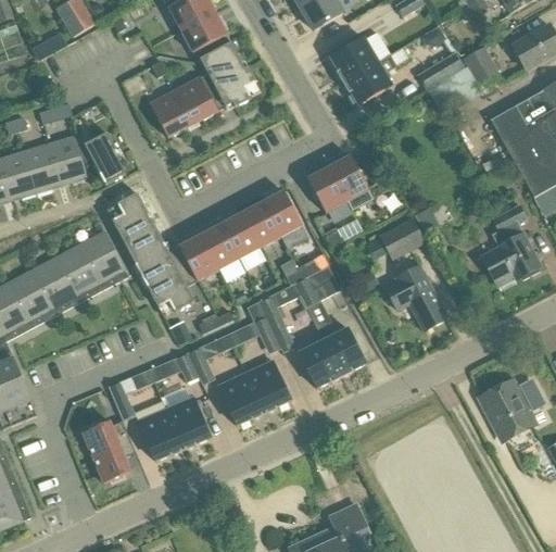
[(0,0),(0,19),(0,20),(12,15),(7,0),(0,0)]
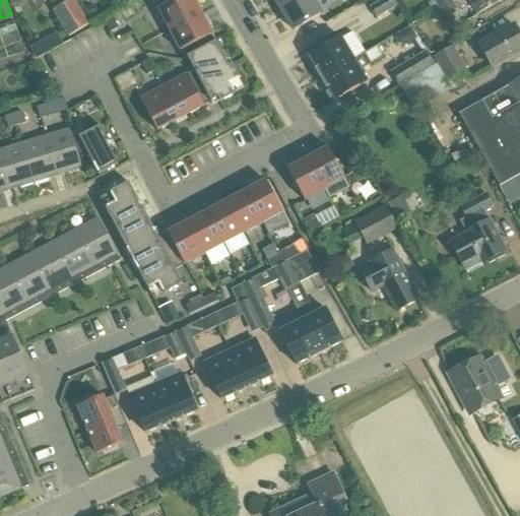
[(67,0),(54,8),(69,34),(88,22),(76,0),(67,0)]
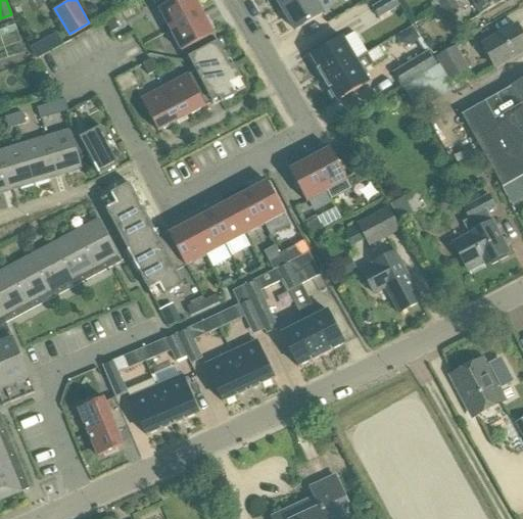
[(170,0),(158,6),(170,27),(202,9),(196,0),(170,0)]
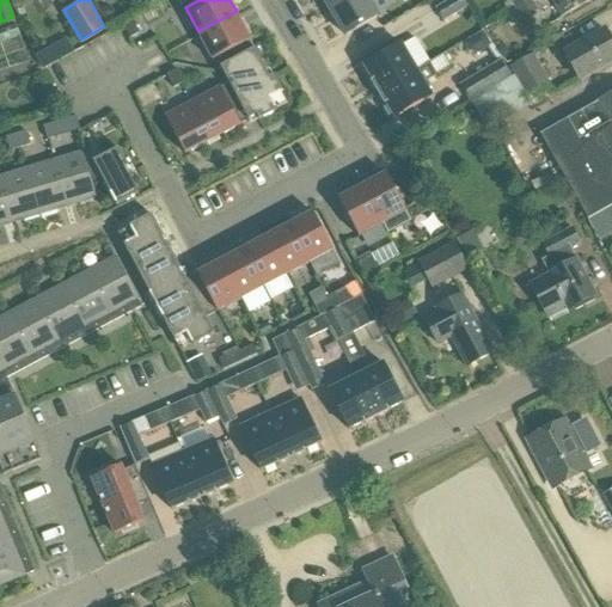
[(378,12),(371,0),(340,0),(331,5),(346,31),(378,12)]
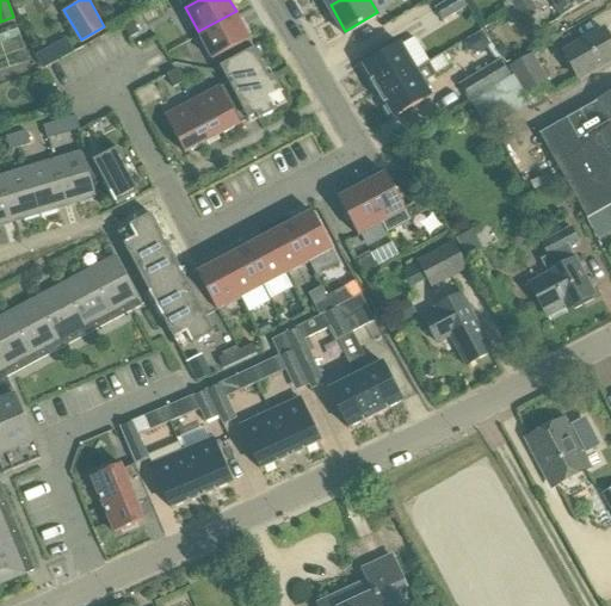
[(468,2),(467,0),(440,0),(434,4),(443,17),(468,2)]
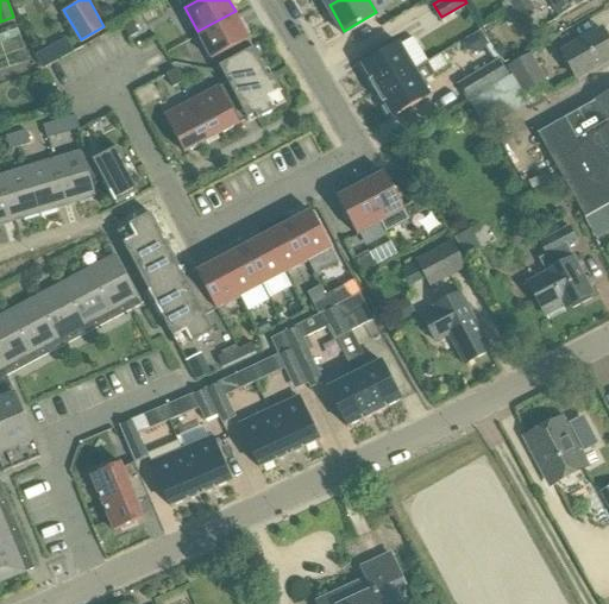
[(522,0),(514,5),(519,14),(533,6),(534,6),(531,0),(522,0)]
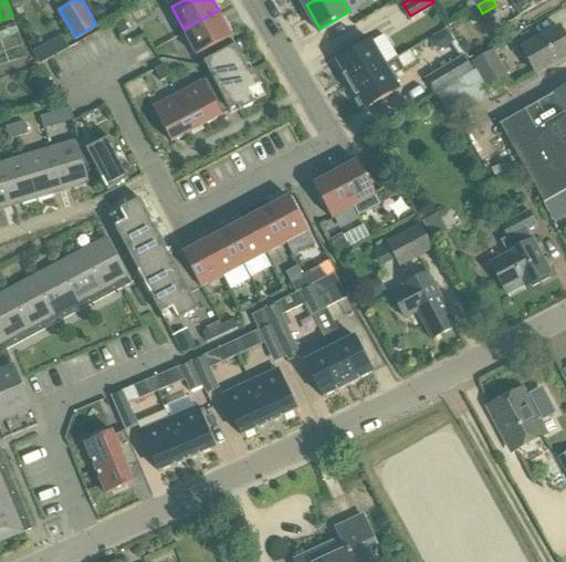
[(493,0),(496,6),(495,6),(498,8),(507,2),(512,0),(519,12),(541,0),(493,0)]
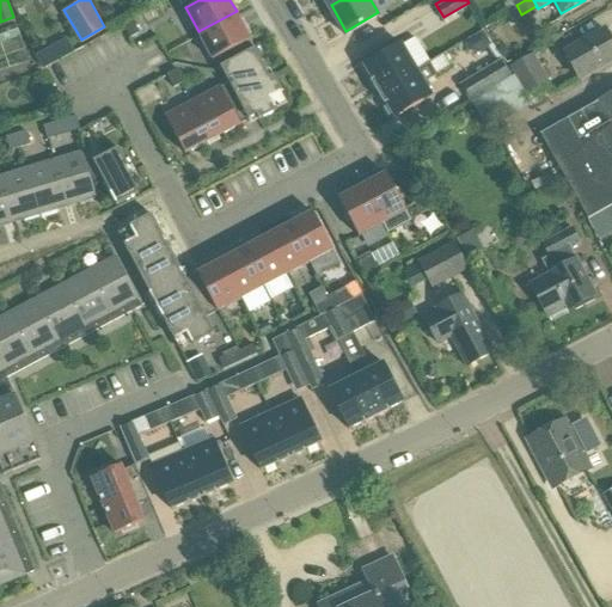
[(249,35),(237,11),(199,31),(213,56),(216,55),(220,63),(238,54),(232,44),(249,35)]
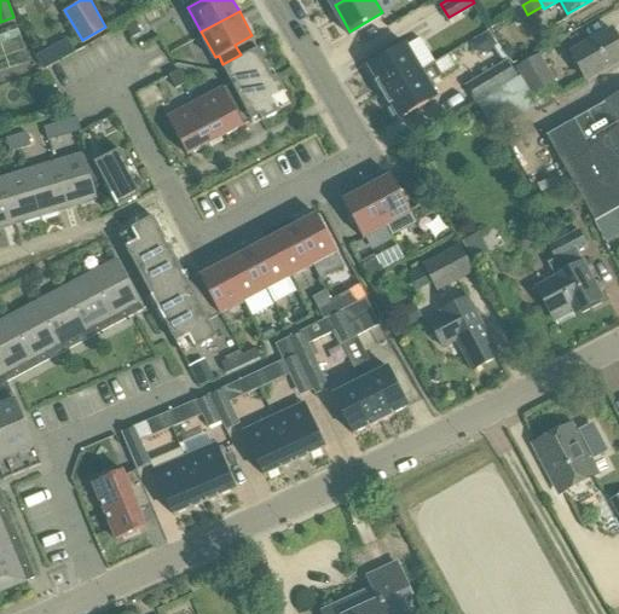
[(133,16),(125,21),(132,35),(140,30),(133,16)]
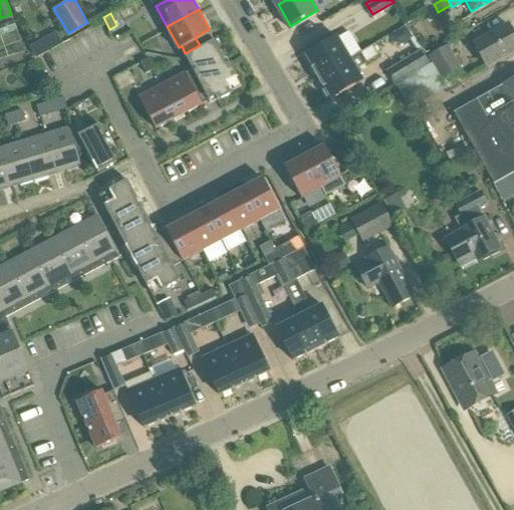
[(513,47),(513,32),(508,21),(474,40),(487,63),(513,47)]
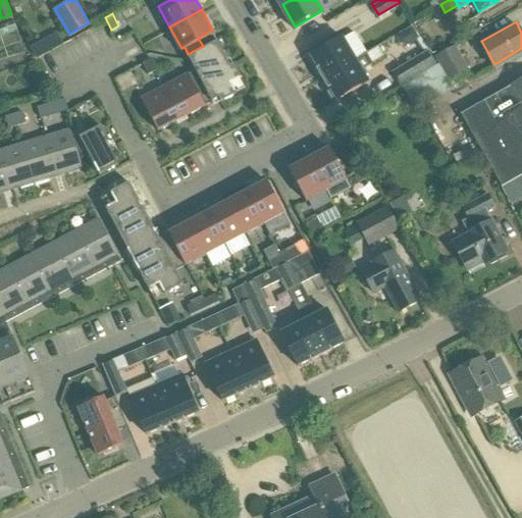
[(354,29),(343,36),(343,34),(310,53),(318,66),(317,66),(322,75),(366,50),(354,29)]
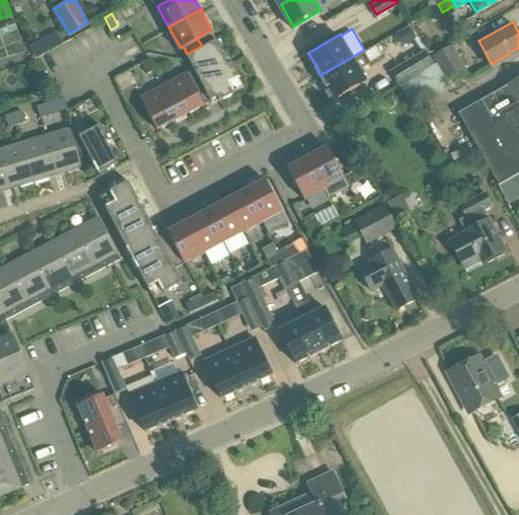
[(187,54),(194,67),(195,67),(203,81),(194,86),(203,102),(204,102),(211,98),(217,95),(219,99),(235,90),(230,80),(240,75),(232,61),(228,63),(216,39),(215,39),(212,31),(211,29),(197,38),(202,46),(187,54)]
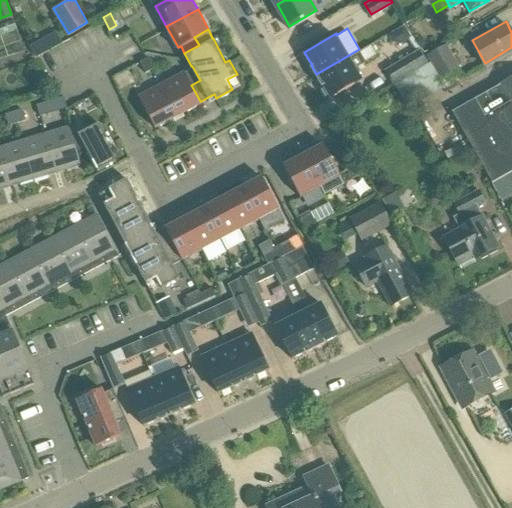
[(359,49),(316,74),(322,83),(330,96),(362,77),(355,66),(365,60),(365,59),(378,52),(371,42),(359,49)]
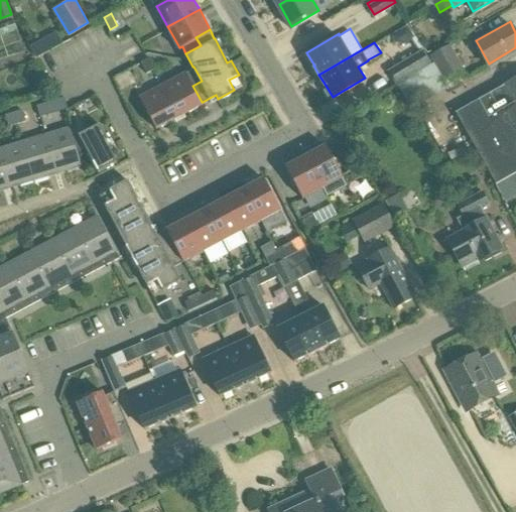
[(448,43),(431,53),(443,75),(461,65),(448,43)]
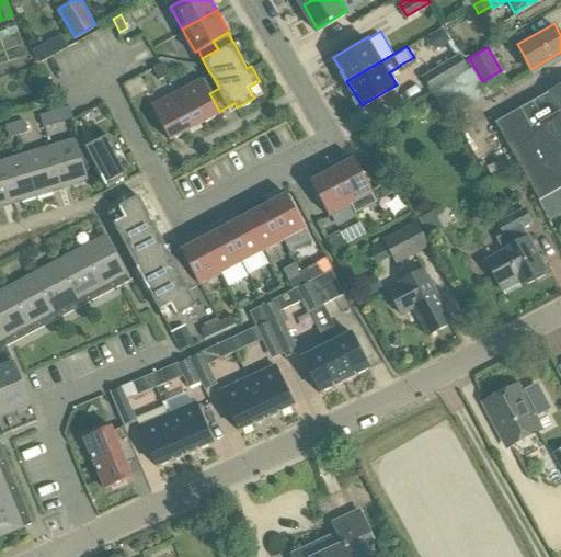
[(470,67),(460,50),(421,75),(432,90),(470,67)]
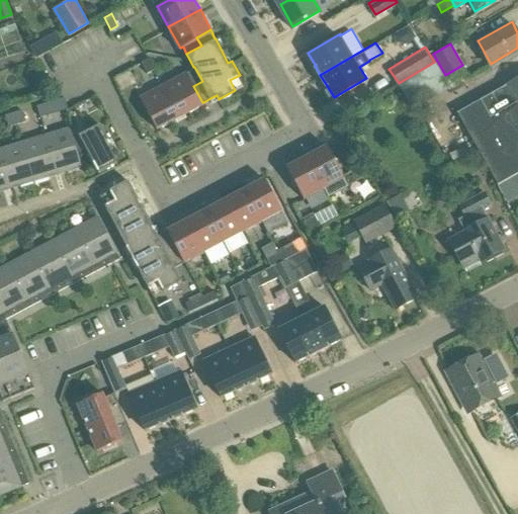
[(155,67),(149,56),(141,60),(147,71),(155,67)]
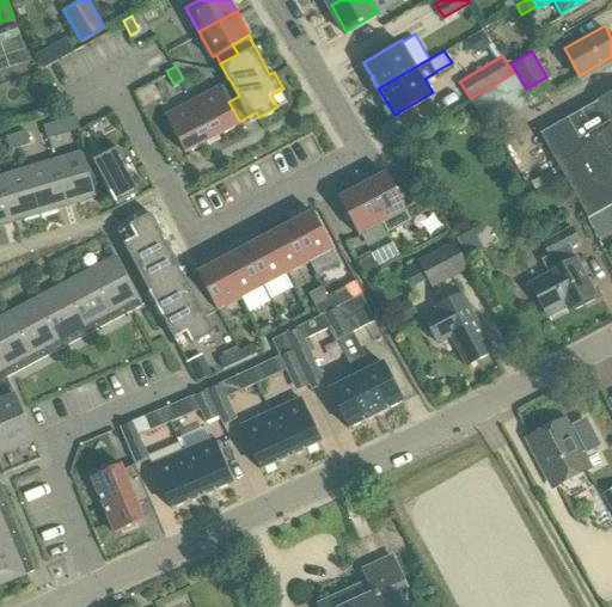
[(230,79),(228,79),(220,84),(193,98),(213,135),(239,121),(228,102),(239,96),(230,79)]
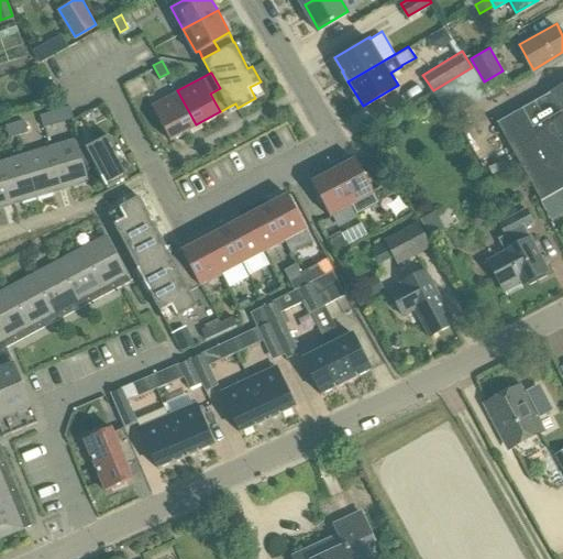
[(562,81),(496,120),(539,197),(562,183),(562,81)]
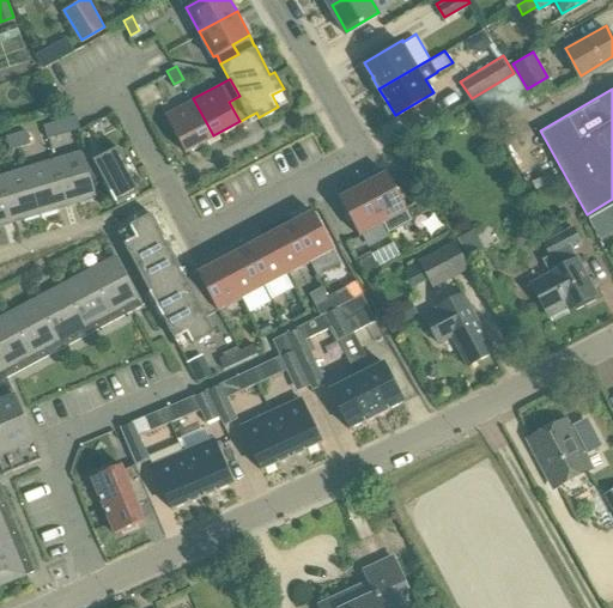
[(186,150),(213,135),(193,98),(165,113),(186,150)]
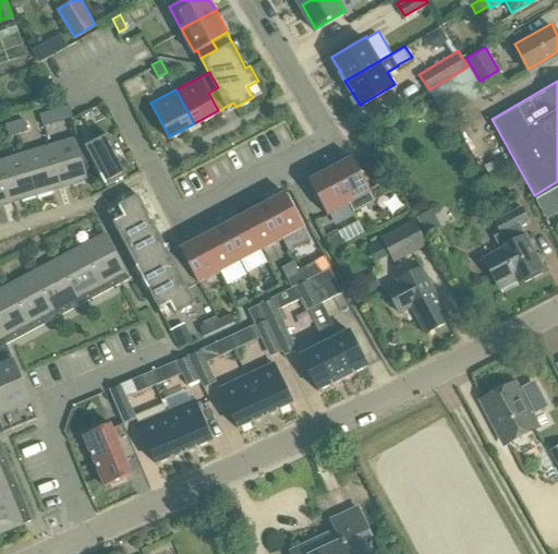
[(69,100),(48,107),(39,109),(43,122),(73,112),(69,100)]
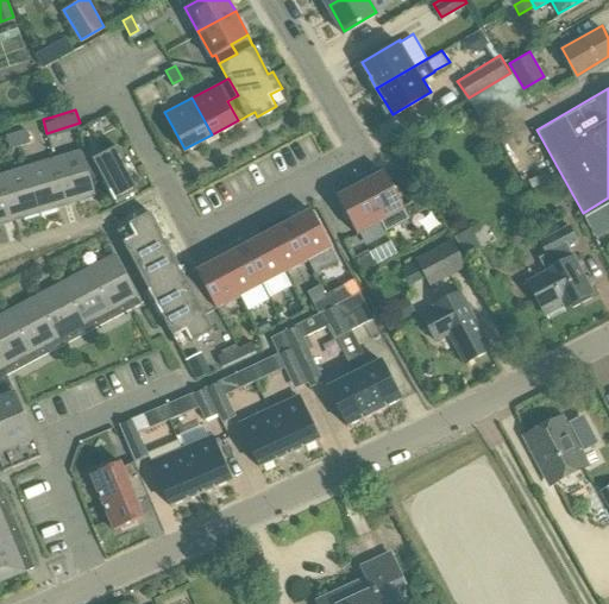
[(16,127),(19,142),(30,138),(25,125),(16,127)]
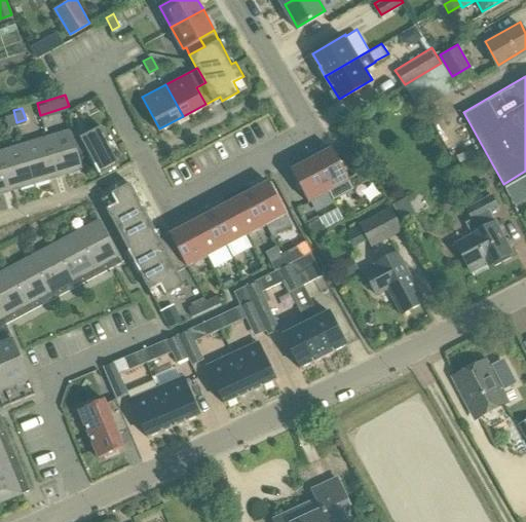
[(13,110),(4,113),(8,124),(16,122),(13,110)]
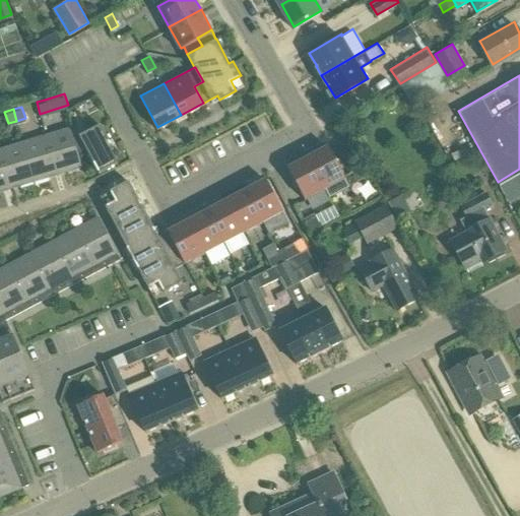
[(73,136),(78,151),(86,148),(99,172),(118,162),(112,149),(114,148),(101,123),(79,134),(73,136)]
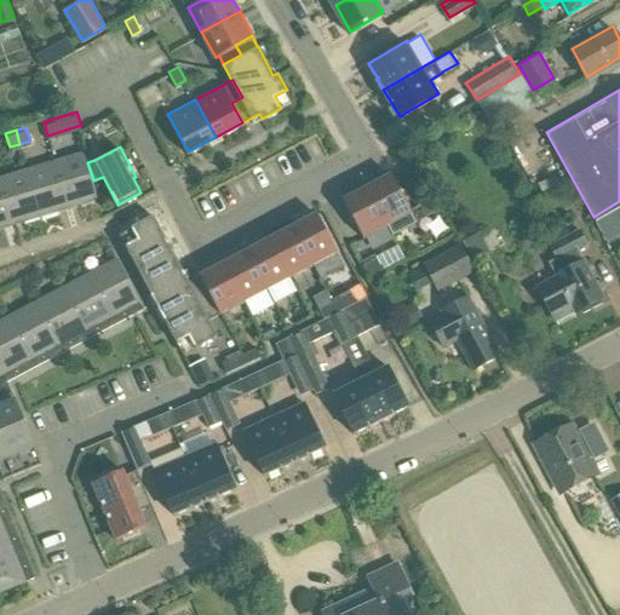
[(82,148),(55,156),(69,202),(97,194),(93,180),(87,162),(82,148)]
